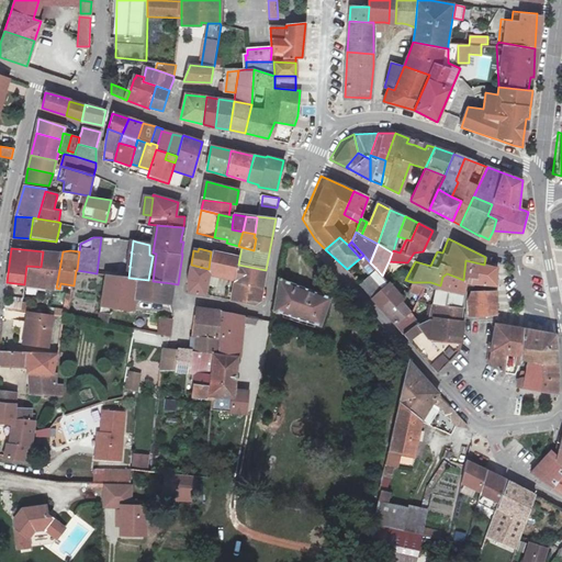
[(58,253),(43,251),(41,267),(26,266),(24,284),(56,288),(63,251),(58,253)]
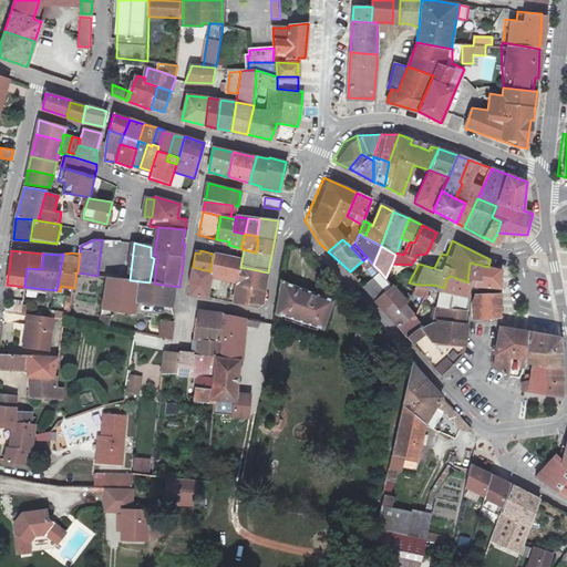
[(210,275),(236,280),(238,267),(239,259),(213,254),(210,271),(193,267),(189,282),(189,295),(206,298),(210,275)]
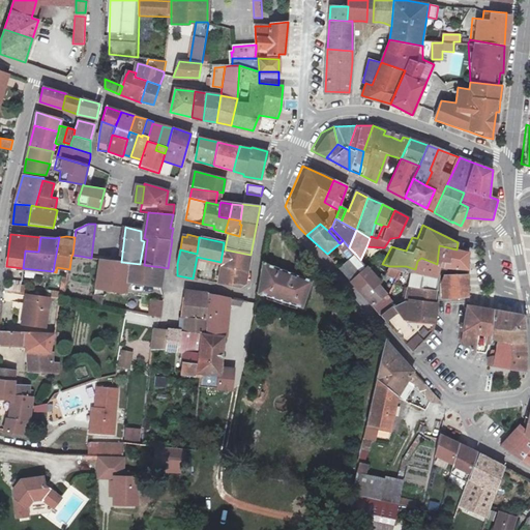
[(468,253),(457,249),(439,245),(437,264),(438,265),(438,267),(468,269),(468,253)]
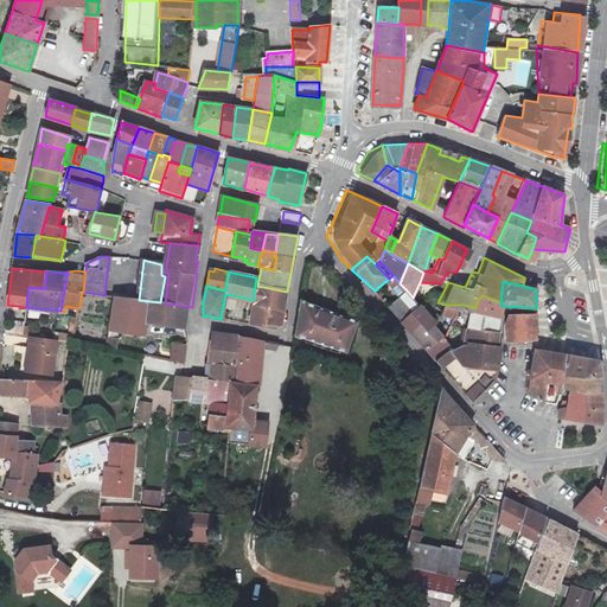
[(283,312),(287,292),(257,286),(255,286),(253,300),(251,307),(283,312)]
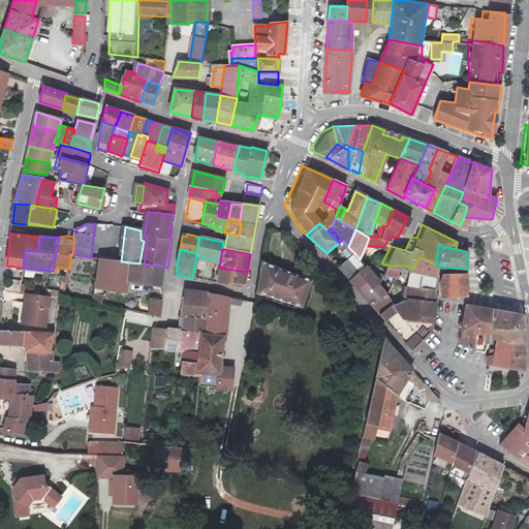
[(340,269),(350,280),(367,267),(360,259),(355,254),(340,269)]
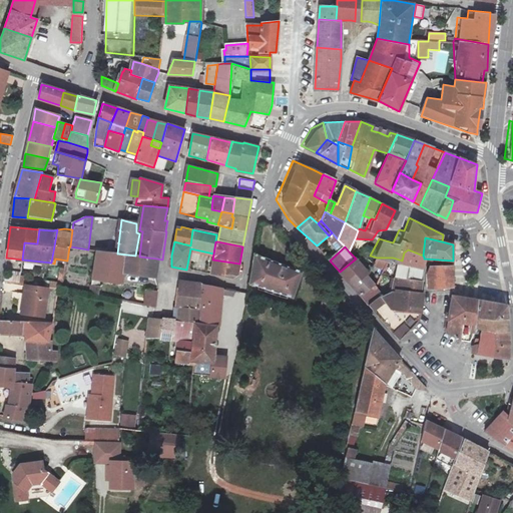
[(404,252),(402,261),(422,270),(424,259),(424,257),(423,255),(408,249),(404,252)]
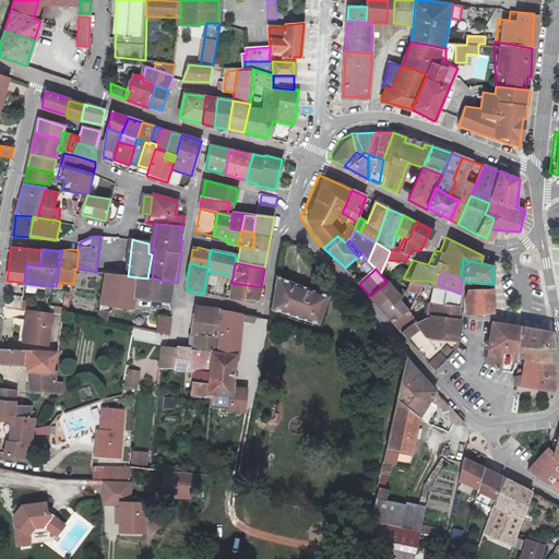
[(150,280),(147,278),(128,276),(107,273),(99,320),(107,322),(110,306),(133,310),(135,297),(169,302),(170,282),(152,280),(150,280)]
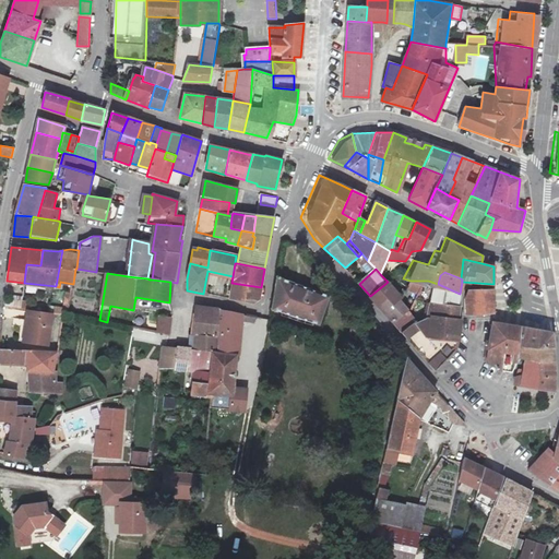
[(276,277),(272,309),(318,325),(328,296),(276,277)]
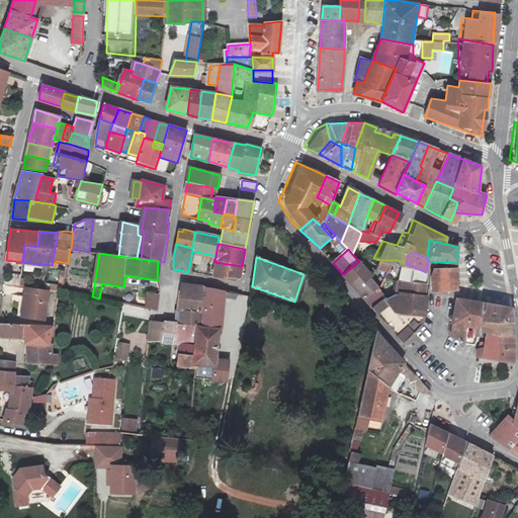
[(397,260),(380,260),(372,275),(359,261),(343,274),(365,299),(380,283),(381,284),(389,273),(397,260)]
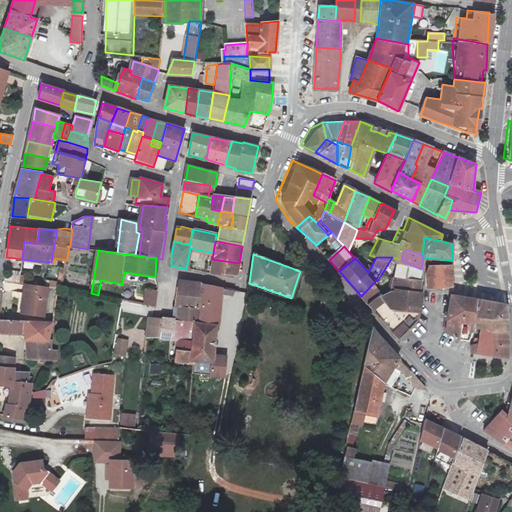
[(237,274),(239,263),(212,259),(211,273),(231,277),(237,274)]
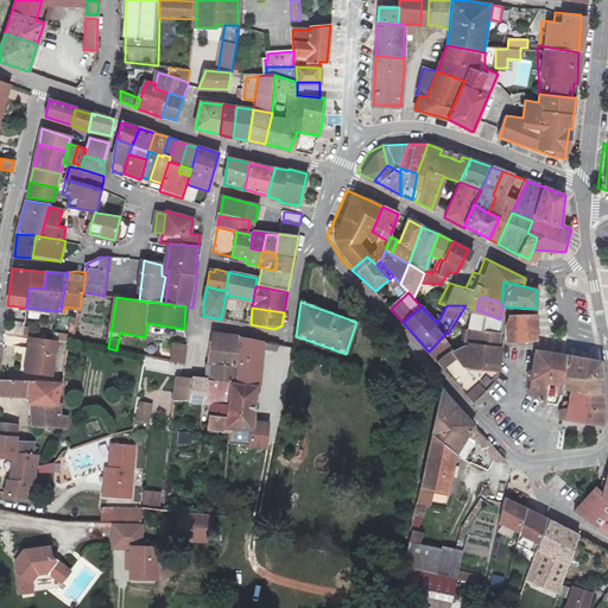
[(499,334),(500,320),(476,309),(472,325),(499,334)]
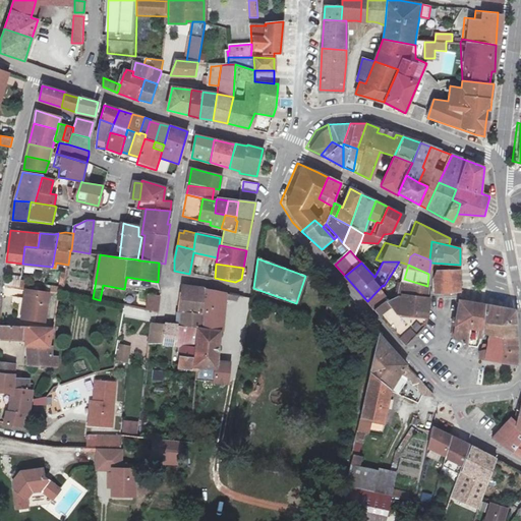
[(460,292),(460,271),(437,271),(435,278),(435,293),(460,292)]
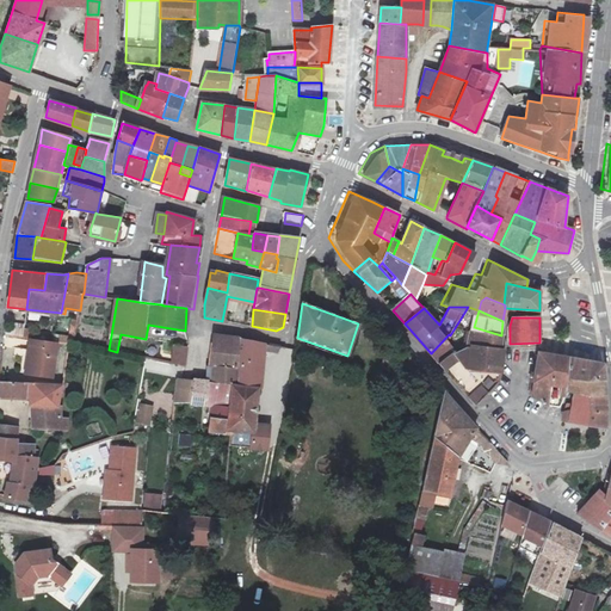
[(499,349),(501,335),(474,327),(470,341),(499,349)]
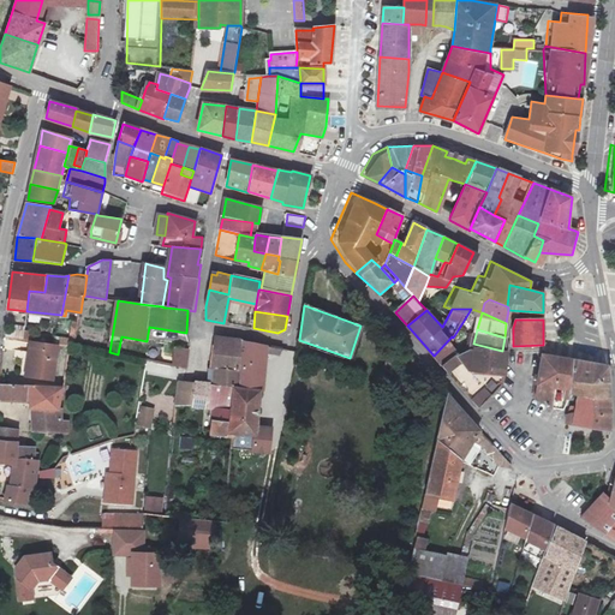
[(434,356),(442,365),(461,346),(453,338),(452,336),(434,356)]
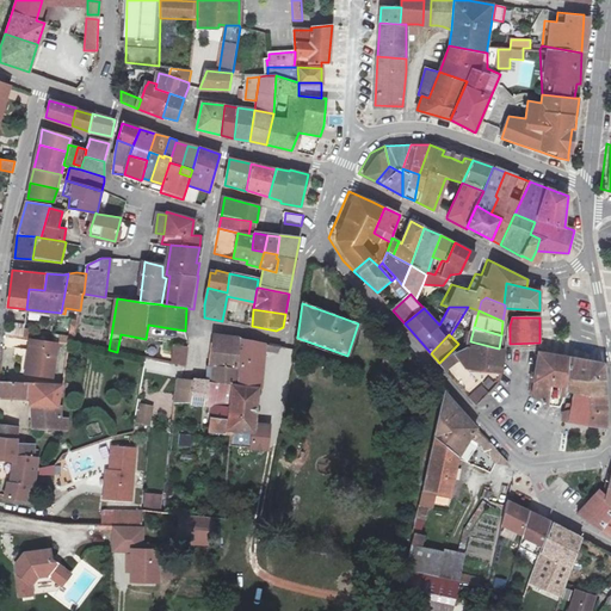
[(209,375),(208,382),(235,386),(240,339),(216,335),(211,368),(215,368),(214,375),(209,375)]
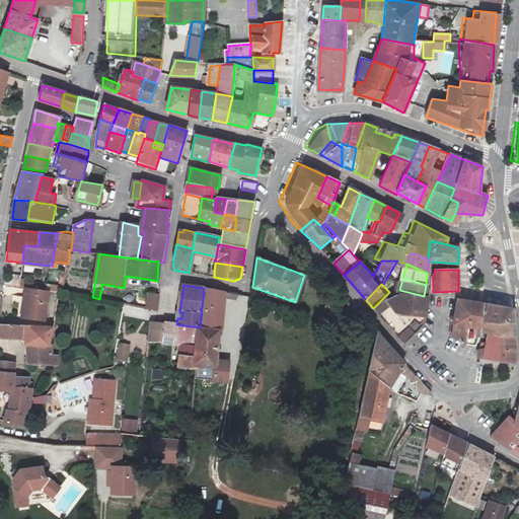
[(44,320),(50,292),(27,287),(25,296),(28,297),(23,315),(44,320)]
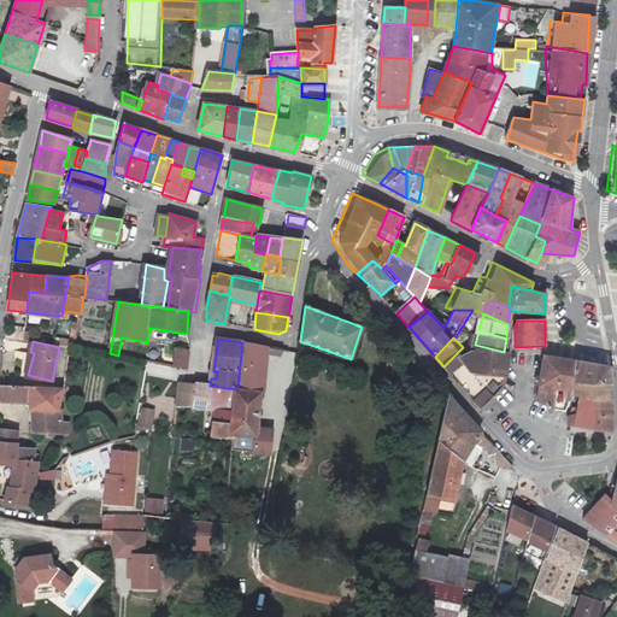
[(265,347),(242,342),(238,389),(262,393),(265,347)]
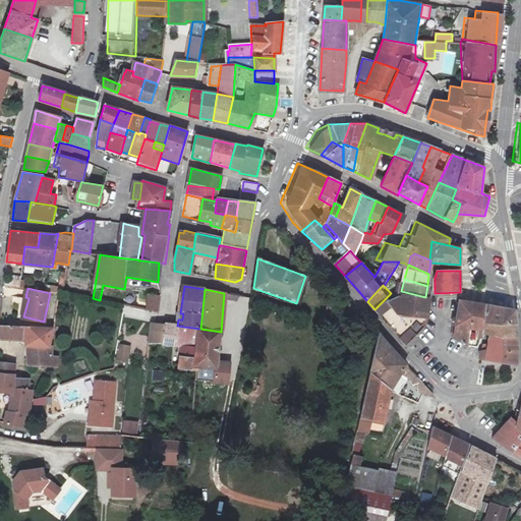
[(427,297),(425,297),(401,291),(392,294),(391,293),(374,309),(397,335),(395,337),(404,347),(417,333),(424,325),(427,297)]
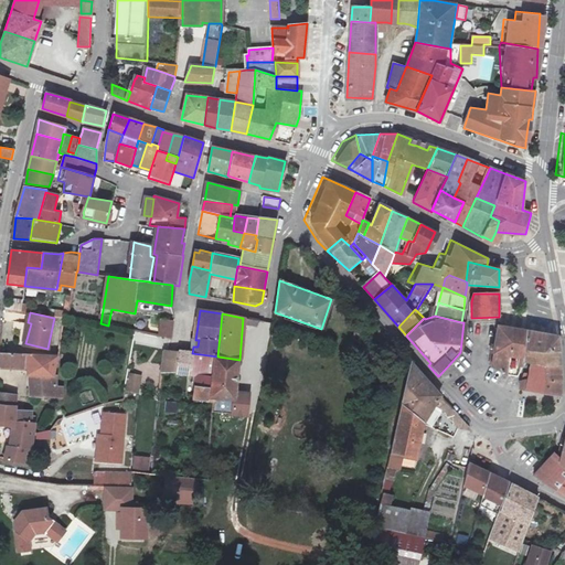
[(170,339),(173,322),(162,320),(159,337),(170,339)]
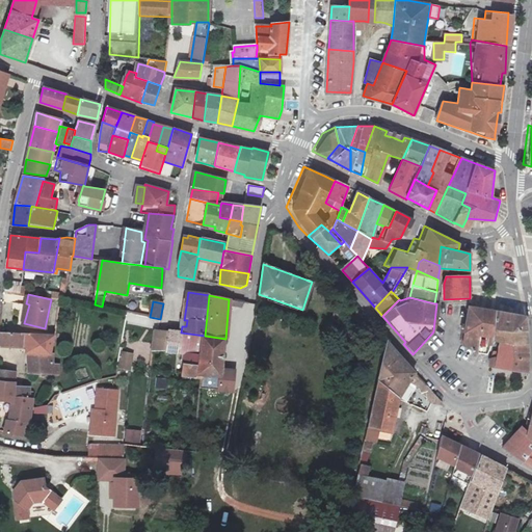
[(463,344),(478,352),(483,309),(471,307),(467,325),(466,333),(463,344)]
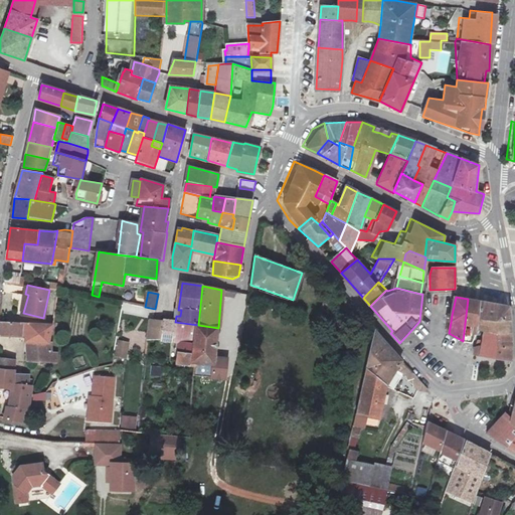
[(473,344),(479,329),(480,317),(481,302),(468,299),(463,341),(468,344),(473,344)]
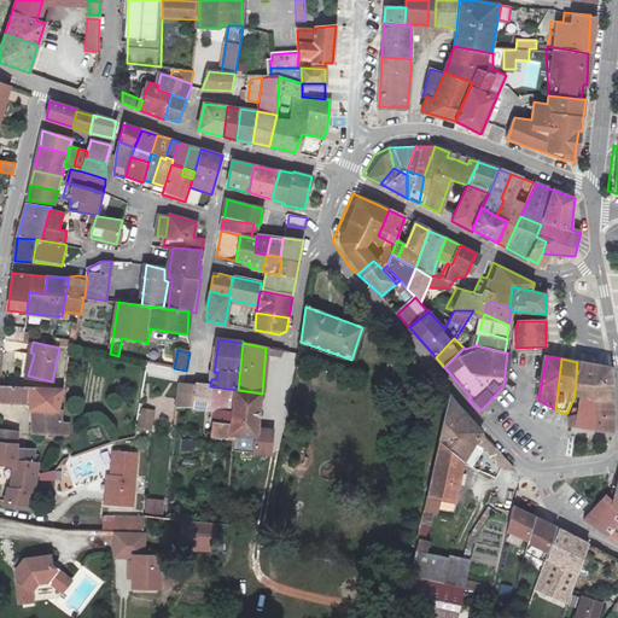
[(577,362),(576,380),(612,390),(611,368),(577,362)]
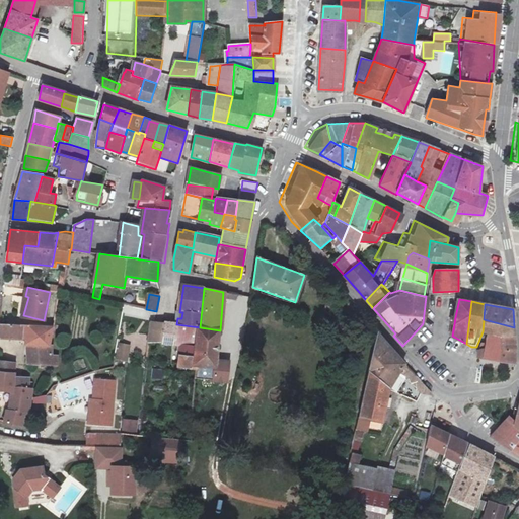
[(515,340),(514,327),(484,319),(483,331),(488,332),(515,340)]
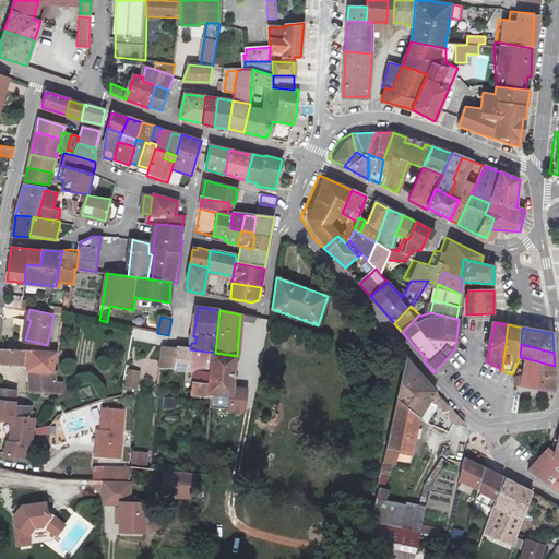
[(174,369),(176,347),(165,348),(164,347),(162,369),(174,369)]
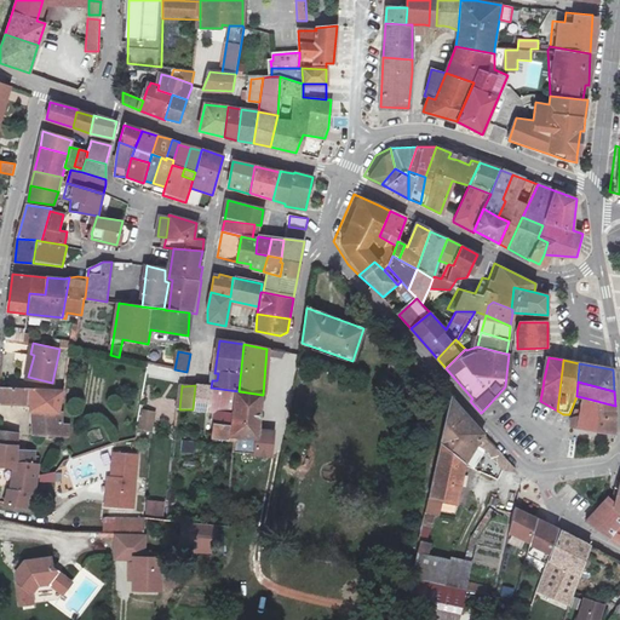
[(212,438),(233,441),(239,391),(211,388),(208,388),(195,385),(193,409),(216,412),(213,434),(212,438)]
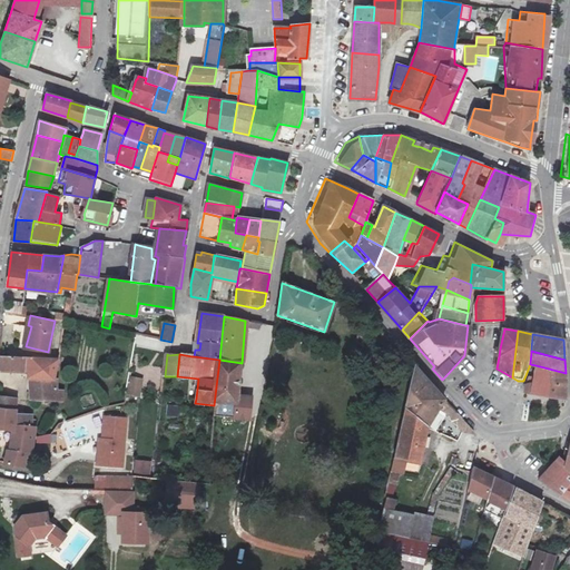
[(0,355),(0,356),(0,370),(28,372),(25,379),(28,380),(30,399),(62,401),(62,391),(56,390),(57,379),(53,379),(56,360),(32,359),(32,357),(0,355)]
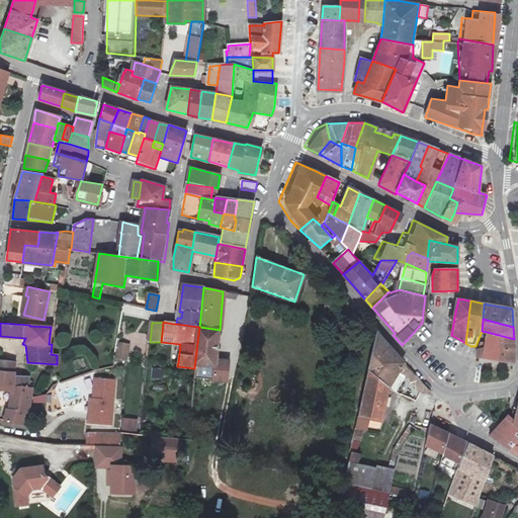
[(214,373),(226,374),(227,361),(216,359),(220,330),(199,327),(194,368),(194,376),(213,378),(214,373)]
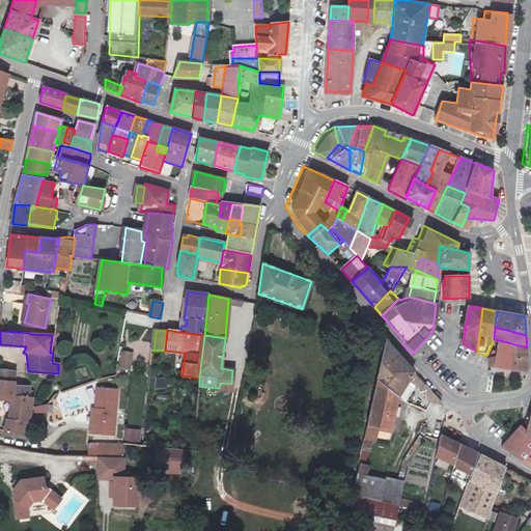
[(429,338),(415,352),(424,361),(439,347),(429,338)]
